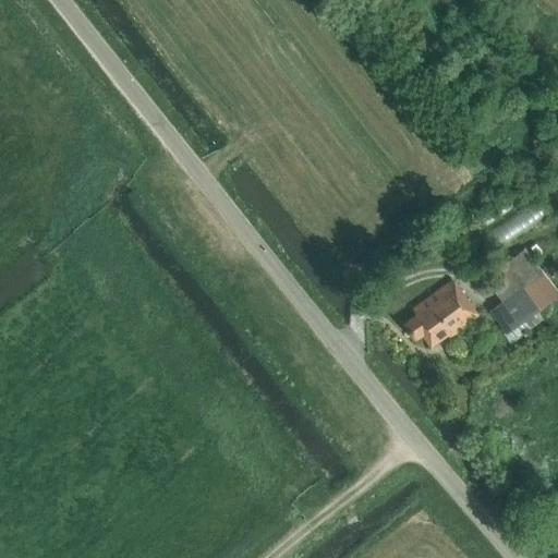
[(502,246),(553,213),(543,197),(493,231),(502,246)]
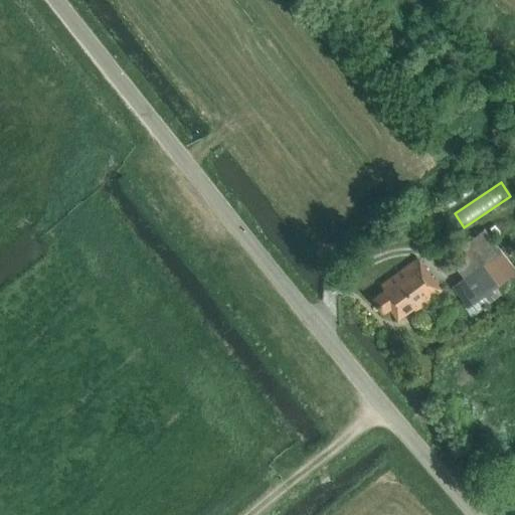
[(506,256),(487,233),(484,229),(467,243),(466,242),(453,252),(458,259),(452,264),(463,279),(483,263),(489,271),(506,256)]
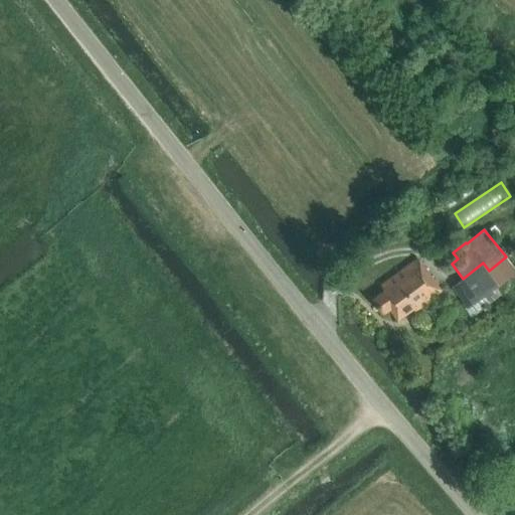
[(414,312),(442,293),(417,260),(380,286),(384,292),(372,300),(383,315),(389,310),(397,321),(412,310),(414,312)]
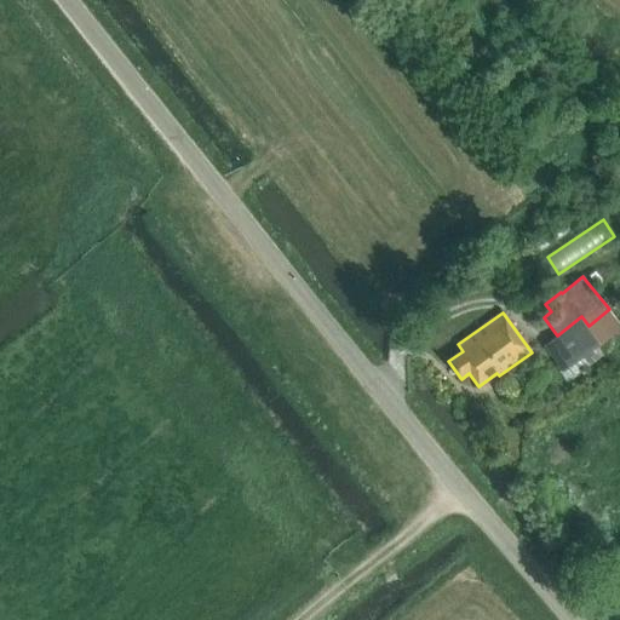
[(562,373),(575,365),(558,338),(546,345),(562,373)]
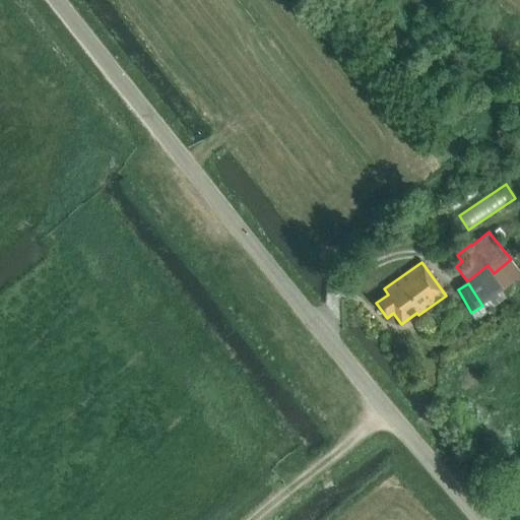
[(429,334),(435,329),(428,319),(420,324),(429,334)]
